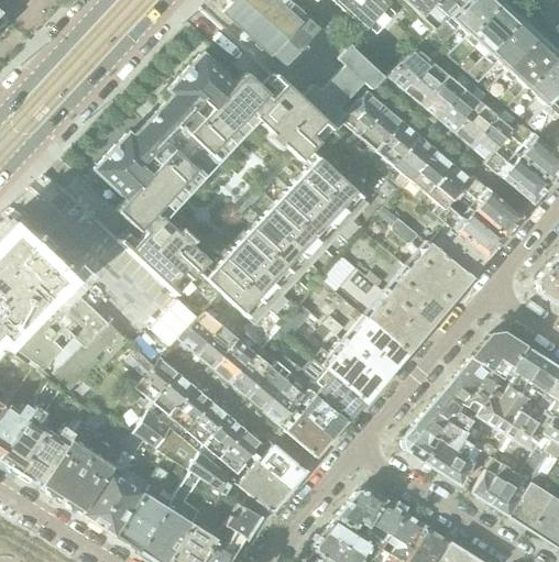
[(298,23),(300,21),(298,18),(304,12),(289,0),(231,0),(231,1),(233,3),(226,12),(270,51),(271,50),(287,65),(294,58),(298,63),(310,50),(306,45),(314,37),(298,23)]
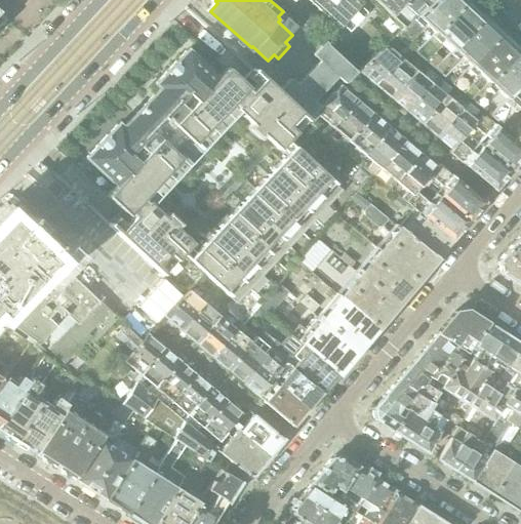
[(366,2),(364,0),(293,0),(312,0),(343,28),(345,26),(353,34),(371,12),(363,5),(366,2)]
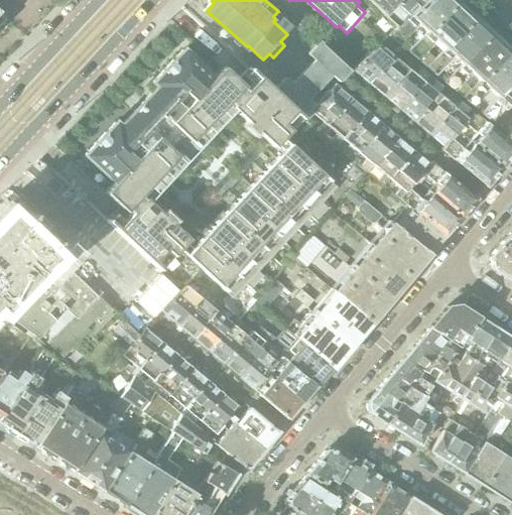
[(400,26),(429,0),(371,0),(388,15),(400,26)]
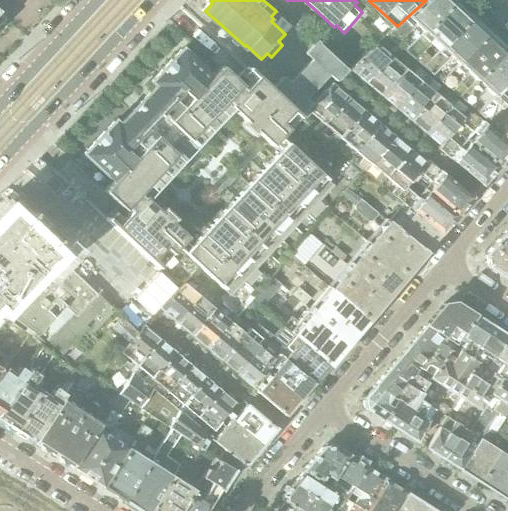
[(456,5),(450,0),(426,0),(397,26),(389,34),(409,52),(456,5)]
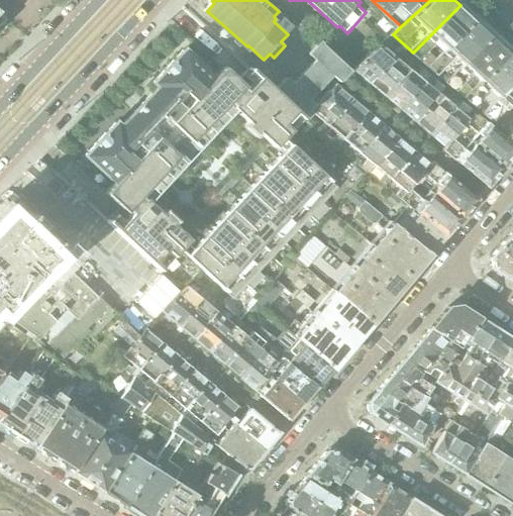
[(413,53),(431,68),(477,19),(460,5),(413,53)]
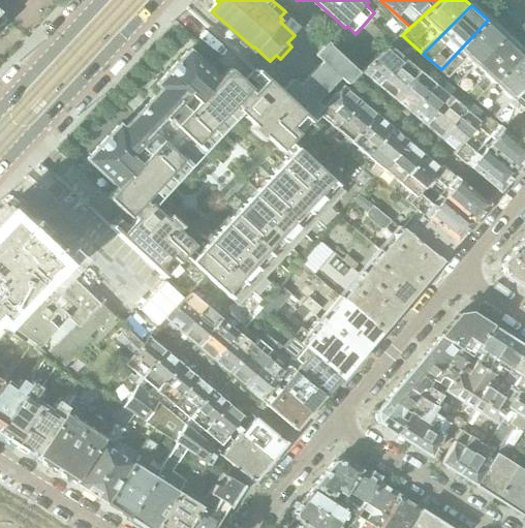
[(0,28),(8,20),(0,10),(0,28)]
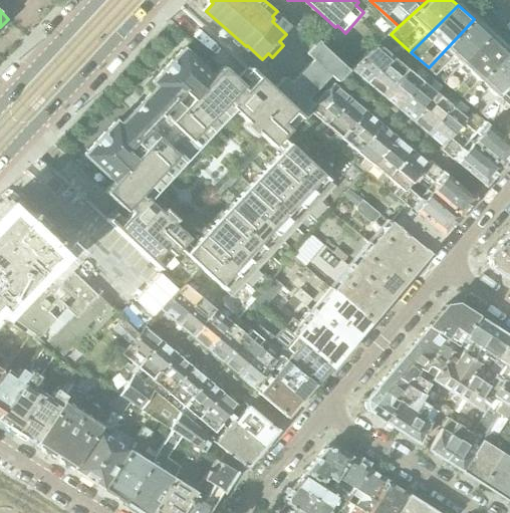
[(464,64),(491,35),(474,19),(429,67),(438,75),(456,57),(464,64)]
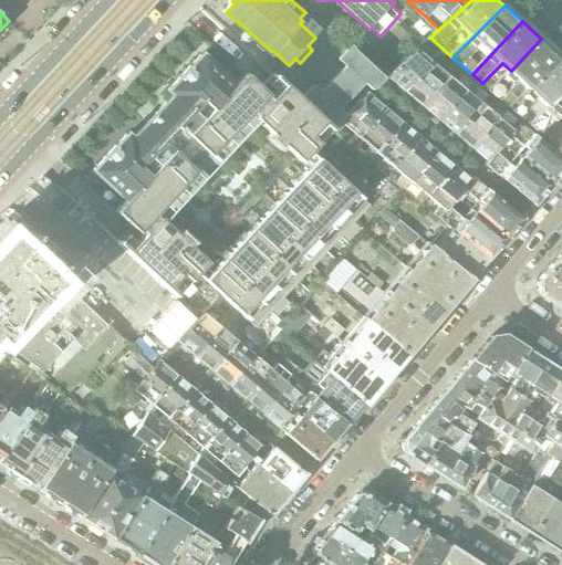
[(503,101),(503,100),(511,106),(513,108),(561,56),(541,39),(511,71),(491,90),(503,101)]
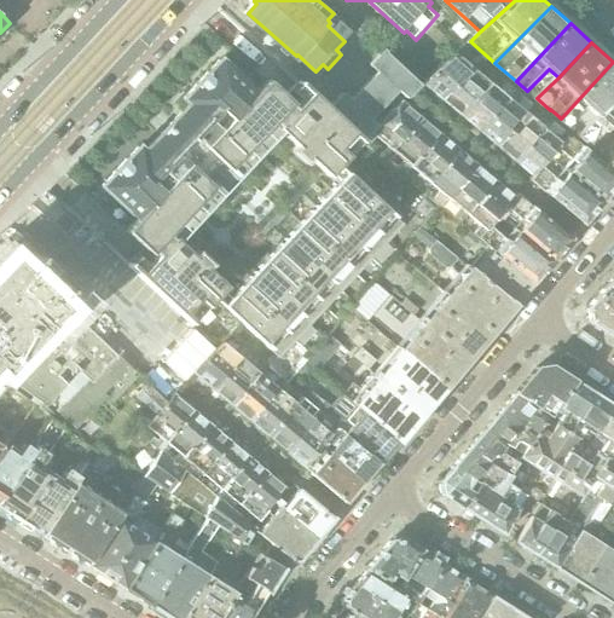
[(375,131),(380,125),(374,119),(401,90),(410,98),(424,85),(388,52),(389,51),(386,48),(371,63),(380,71),(353,99),(346,91),(341,96),(343,97),(332,109),(365,139),(375,131)]
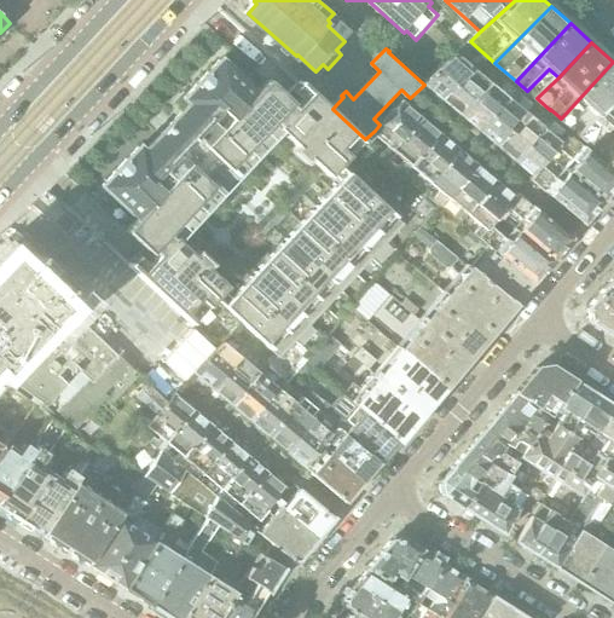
[(427,82),(445,98),(479,68),(478,68),(485,59),(480,56),(473,64),(458,52),(427,82)]
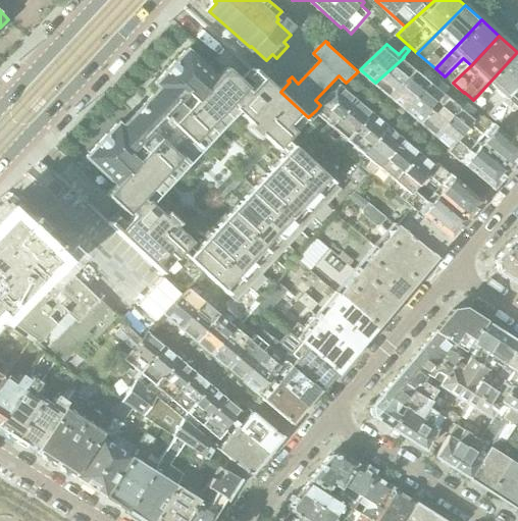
[(119,184),(217,77),(210,70),(209,71),(189,51),(187,53),(188,53),(178,62),(178,61),(177,62),(177,63),(169,71),(168,71),(167,73),(168,73),(160,83),(159,82),(158,84),(163,88),(148,104),(148,103),(139,112),(140,113),(124,129),(119,124),(118,126),(110,136),(110,135),(108,137),(109,137),(101,145),(100,145),(99,147),(100,147),(92,156),(91,155),(90,157),(111,176),(111,177),(112,177),(119,184)]
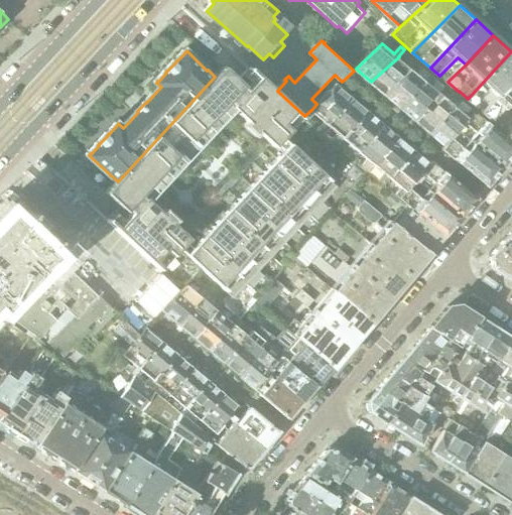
[(511,51),(468,99),(476,107),(477,106),(486,114),(511,85),(511,51)]
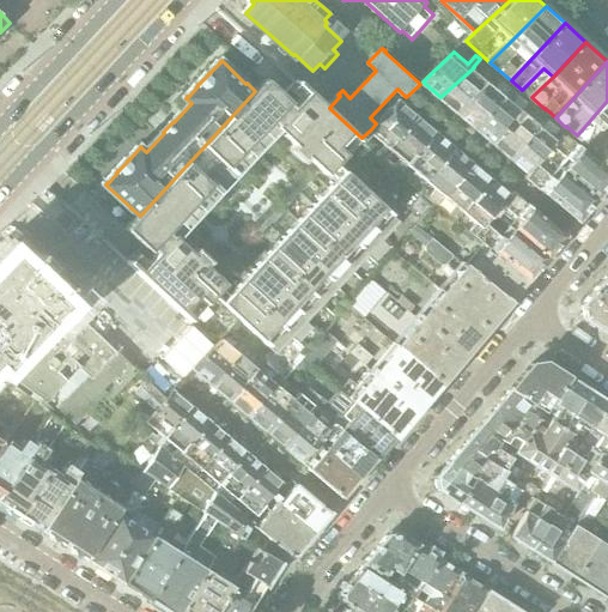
[(458,113),(490,82),(491,82),(497,74),(490,67),(484,76),(474,67),(441,97),(458,113)]
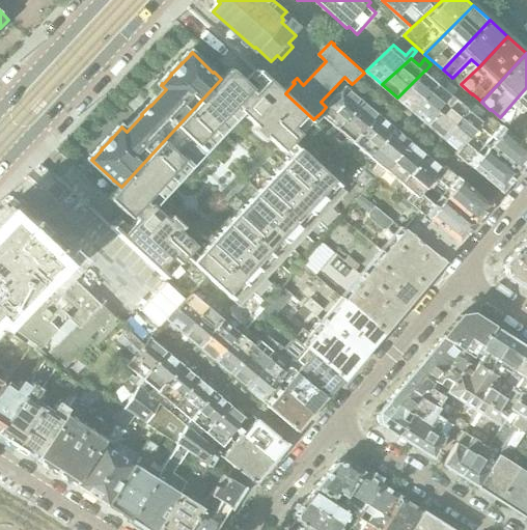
[(335,208),(351,193),(294,141),(313,120),(269,78),(256,91),(253,89),(231,68),(221,79),(121,187),(110,198),(133,219),(135,221),(121,235),(167,278),(189,299),(210,277),(243,308),(256,294),(270,279),(283,266),(296,251),(309,236),(323,223),(335,208)]
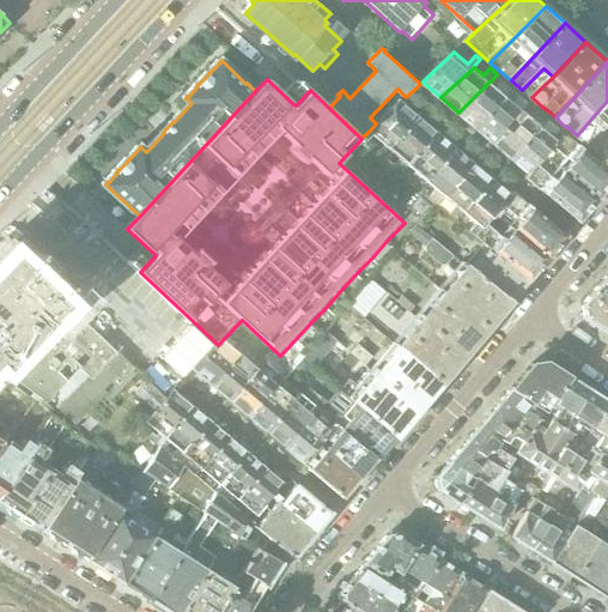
[(476,128),(509,97),(508,96),(514,88),(505,82),(498,89),(491,82),(490,82),(458,113),(476,128)]
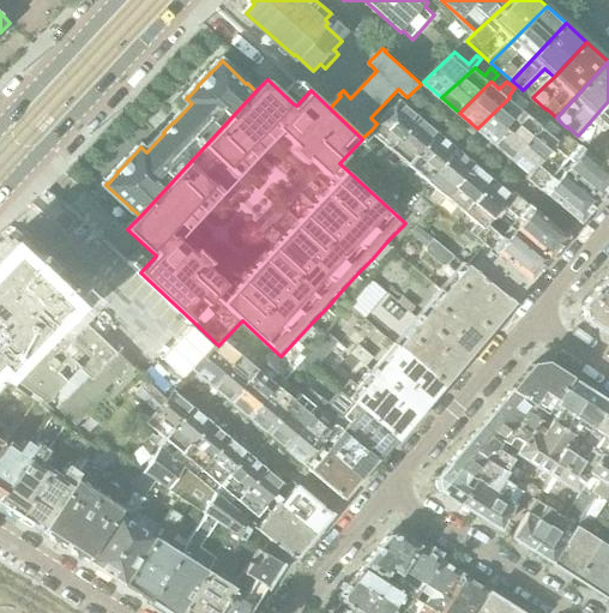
[(477,128),(496,144),(534,104),(524,96),(518,104),(510,97),(477,128)]
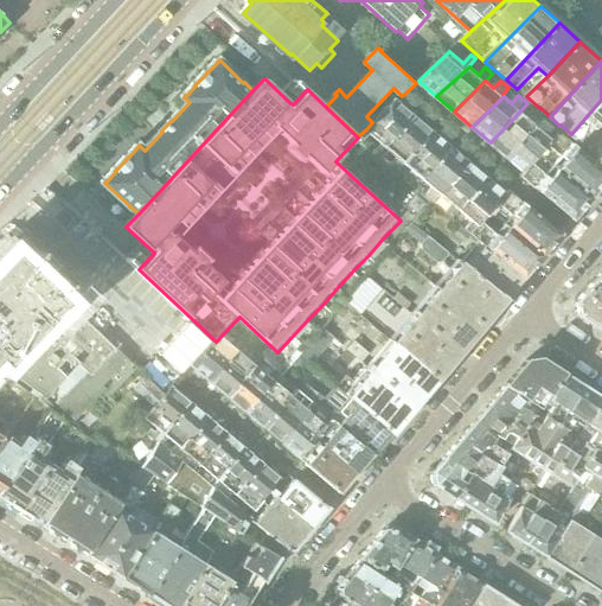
[(601,100),(571,134),(583,144),(601,125),(601,100)]
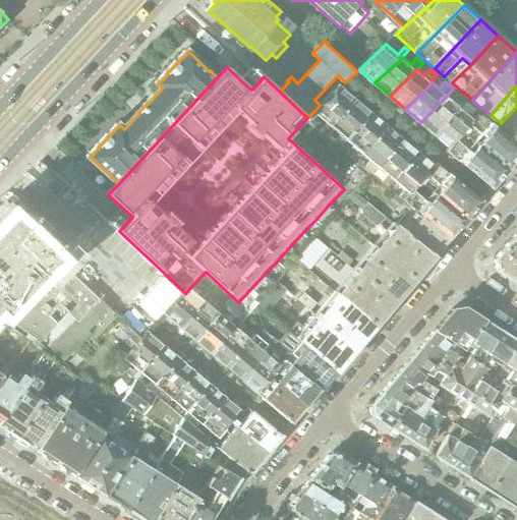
[(326,133),(356,99),(341,87),(320,105),(316,110),(330,122),(323,130),(326,133)]
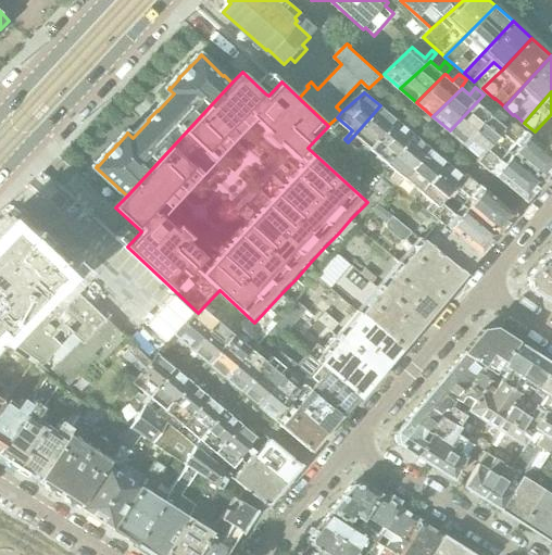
[(467,144),(499,108),(493,102),(489,106),(491,108),(489,111),(484,106),(490,100),(484,95),(450,130),(467,144)]
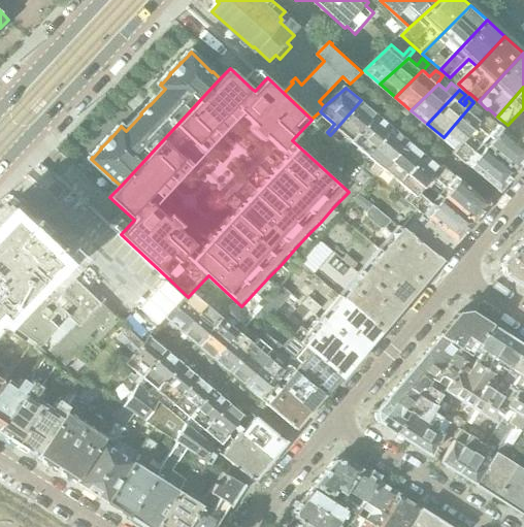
[(347,150),(354,141),(378,113),(361,100),(330,135),(334,139),(341,131),(348,136),(340,144),(347,150)]
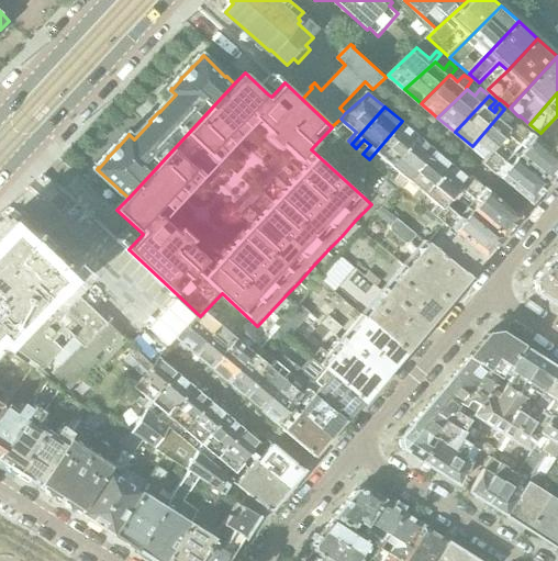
[(472,146),(487,159),(503,141),(520,121),(504,109),(472,146)]
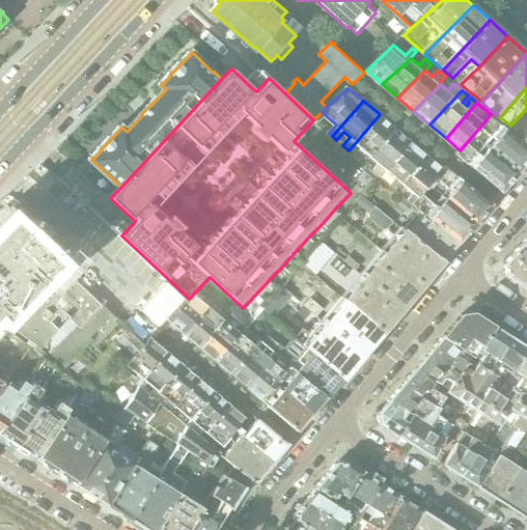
[(371,156),(395,128),(380,114),(356,142),(363,148),(356,157),(365,164),(371,156)]
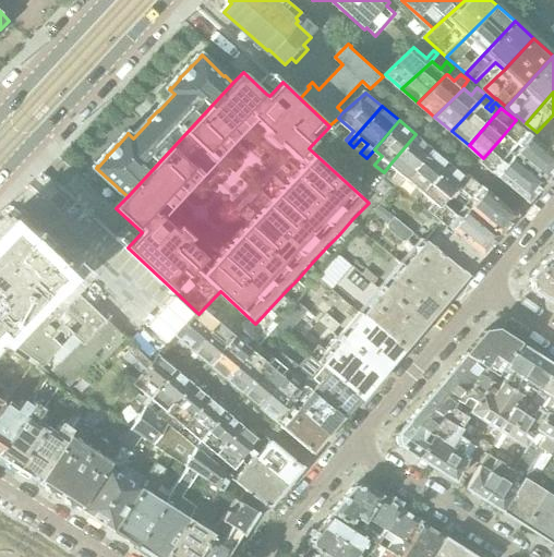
[(546,181),(553,172),(553,146),(552,145),(549,148),(516,120),(500,140),(500,141),(506,133),(519,144),(513,152),(546,181)]
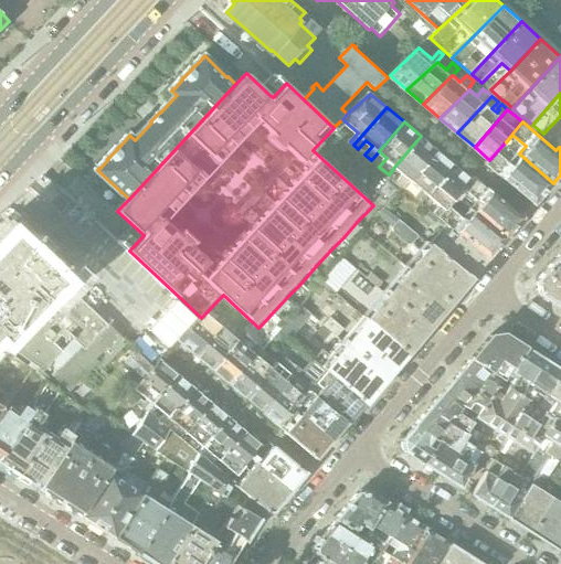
[(413,180),(438,151),(421,136),(395,166),(405,173),(399,181),(406,188),(413,180)]
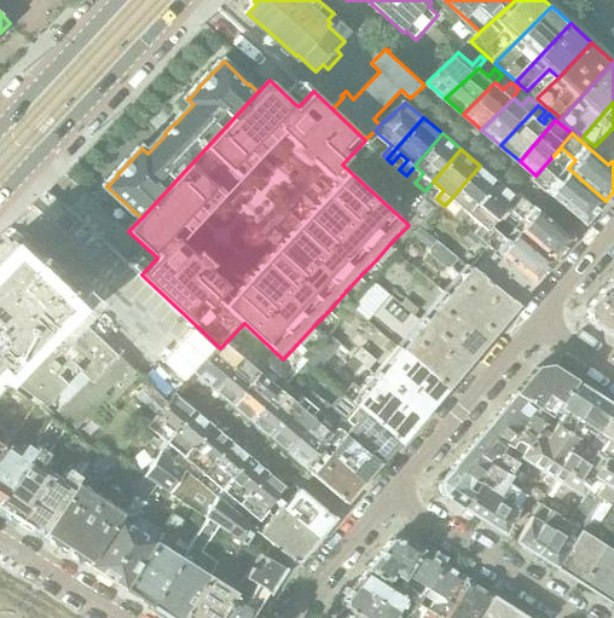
[(606,201),(568,168),(560,178),(545,166),(554,156),(554,155),(536,175),(533,179),(586,224),(606,201)]
